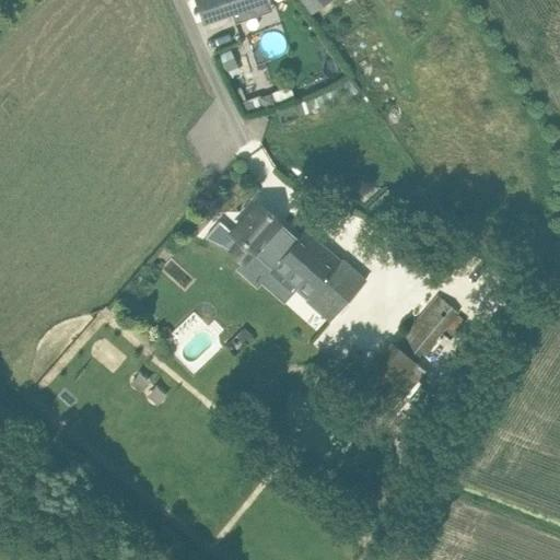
[(195,0),(202,22),(223,14),(266,0),(265,0),(195,0)]
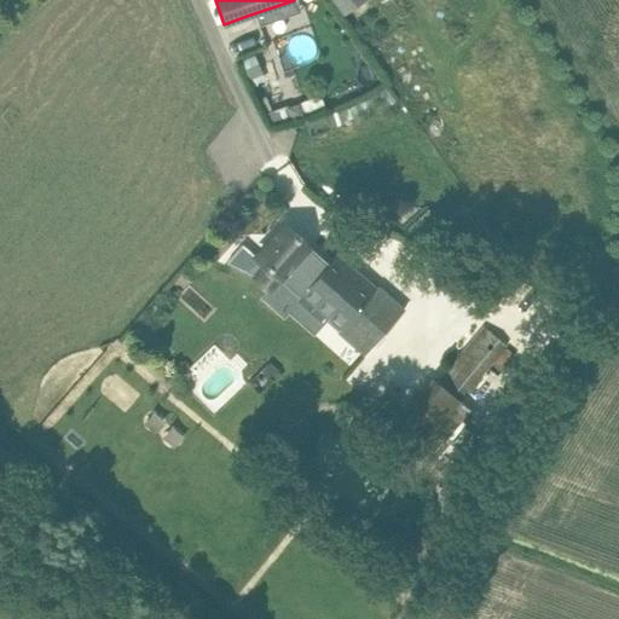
[(272,47),(244,56),(253,77),(279,68),(272,47)]
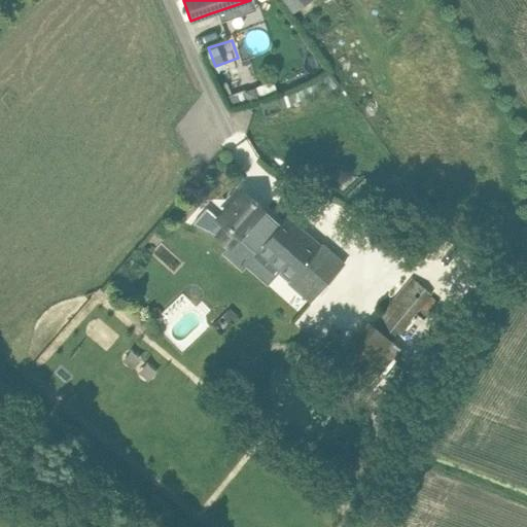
[(224,224),(216,235),(229,246),(222,253),(242,271),(246,267),(257,253),(279,273),(310,302),(328,281),(342,266),(286,216),(278,225),(262,211),(241,191),(217,218),(224,224)]
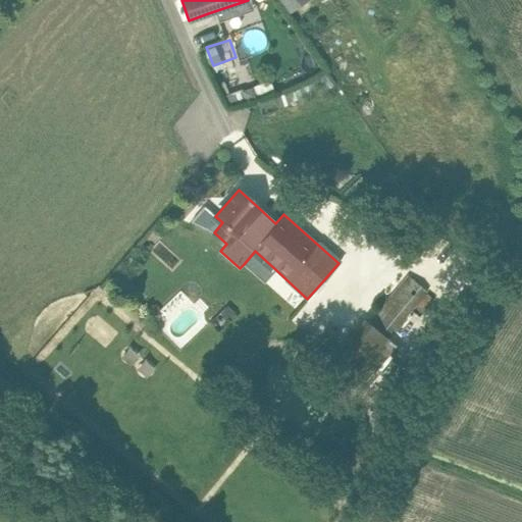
[(364,319),(335,359),(353,373),(348,379),(364,393),(400,349),(387,338),(394,331),(396,332),(409,316),(413,319),(426,303),(422,300),(428,293),(408,276),(387,300),(380,294),(375,301),(380,305),(373,314),(375,315),(368,323),(364,319)]
